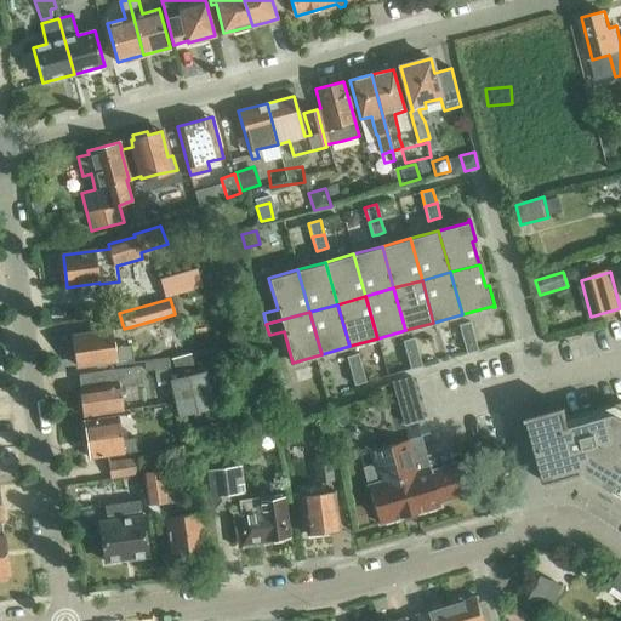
[(469,322),(459,325),(462,340),(474,336),(469,322)]
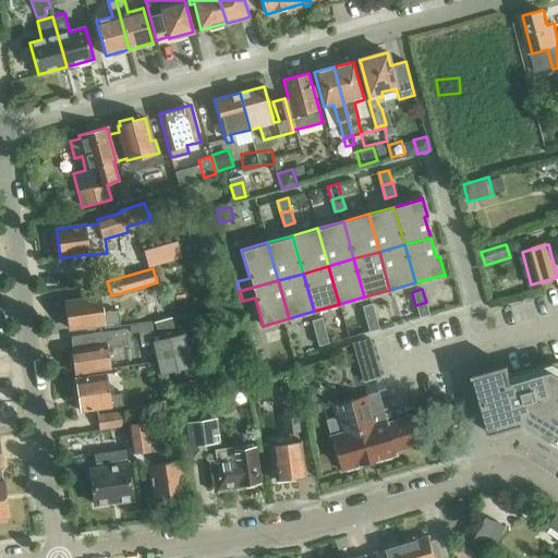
[(68,312),(70,329),(87,327),(87,330),(96,329),(95,327),(105,326),(105,328),(120,326),(119,316),(118,311),(104,313),(101,296),(65,302),(68,312)]
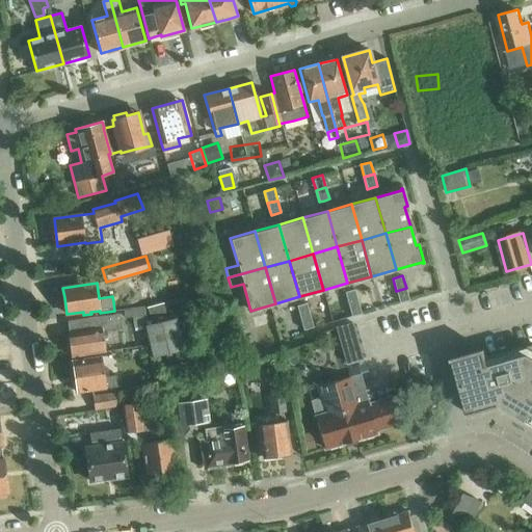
[(406,288),(396,291),(399,302),(409,300),(406,288)]
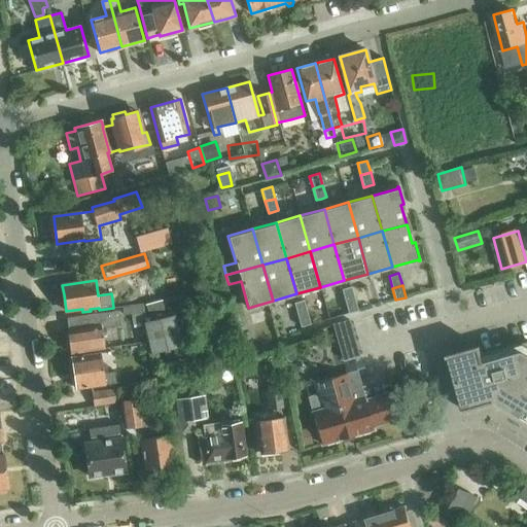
[(346,288),(342,289),(345,302),(354,299),(351,286),(346,288)]
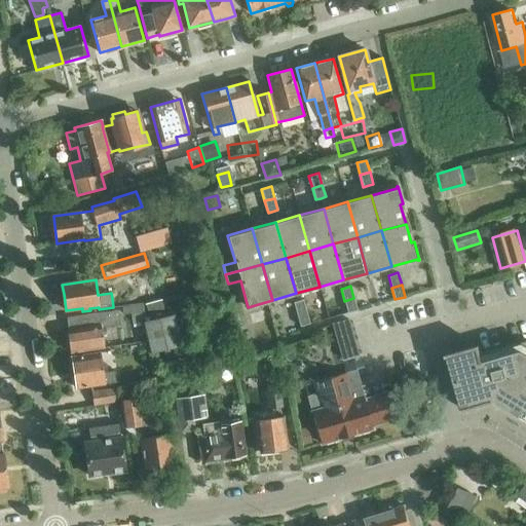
[(353,298),(344,301),(347,312),(358,310),(353,298)]
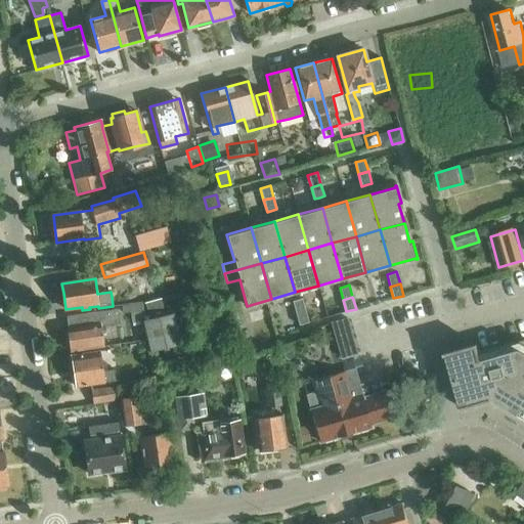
[(144,320),(142,320),(147,339),(150,351),(181,343),(174,314),(176,313),(174,308),(164,311),(161,298),(144,302),(149,316),(145,317),(143,303),(121,306),(122,313),(131,312),(131,320),(144,318),(144,320)]
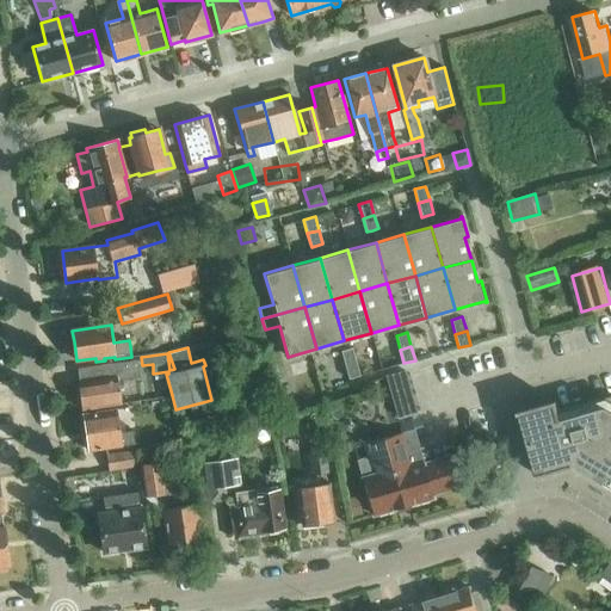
[(346,350),(340,351),(345,365),(356,362),(352,347),(346,350)]
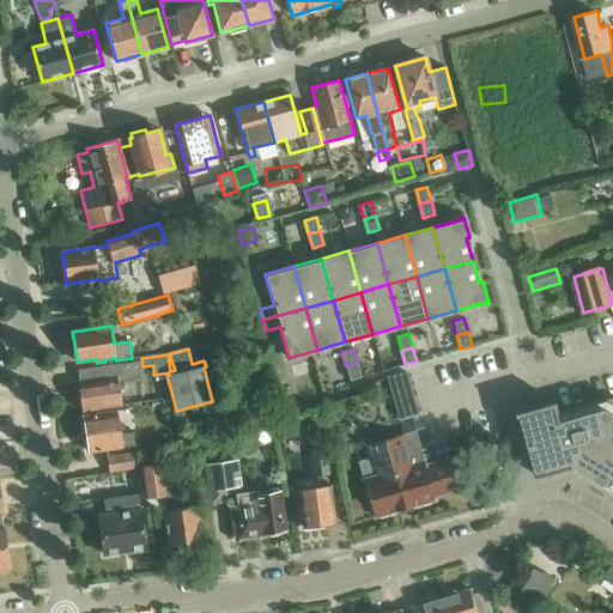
[(80,389),(84,411),(122,406),(119,382),(140,380),(138,363),(116,365),(78,371),(80,389)]
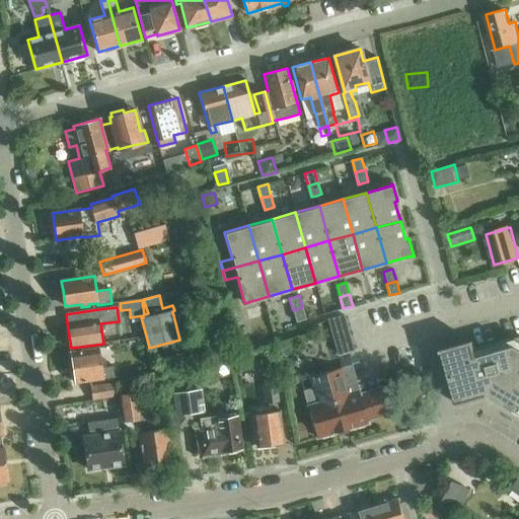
[(302,307),(293,310),(296,321),(305,319),(302,307)]
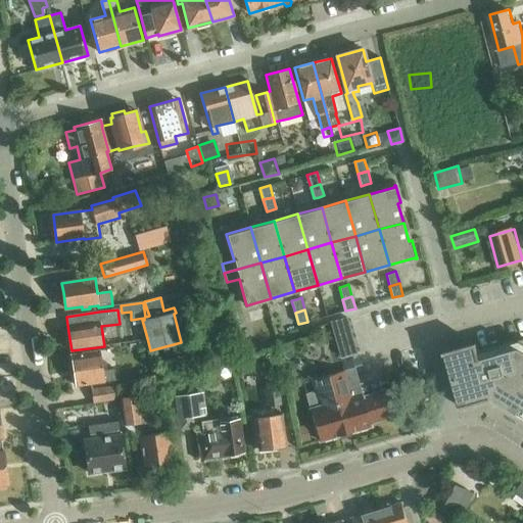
[(342,320),(330,324),(340,359),(348,357),(357,353),(347,320),(346,319),(342,320)]
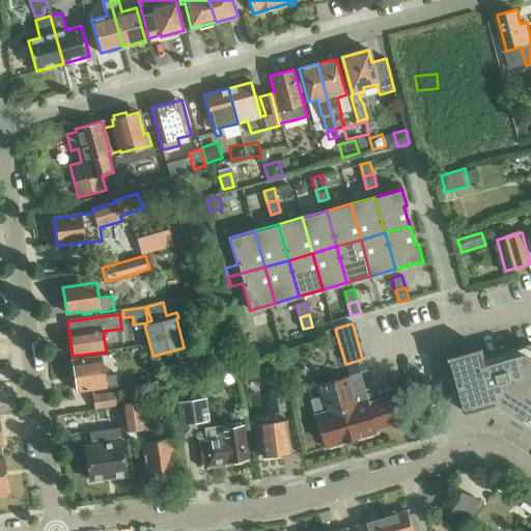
[(452,358),(469,414),(501,404),(530,422),(530,344),(487,358),(485,348),(452,358)]
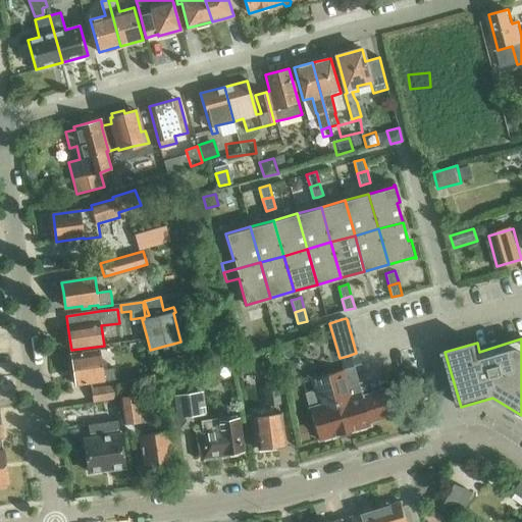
[(71,354),(75,385),(104,382),(104,381),(116,380),(114,368),(102,370),(100,350),(71,354)]
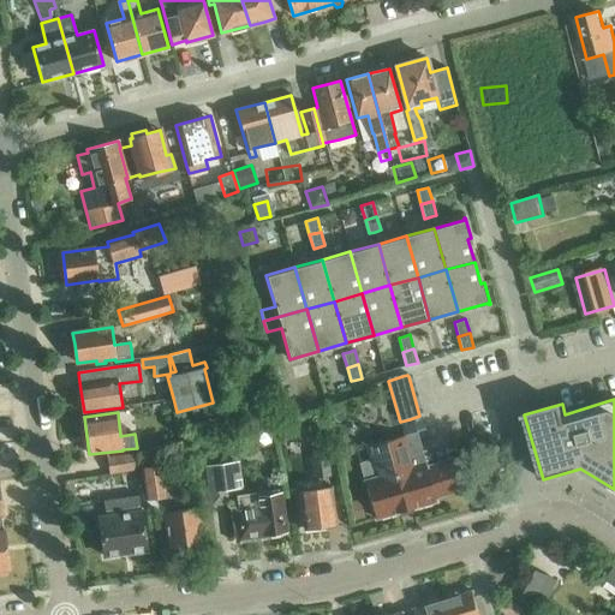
[(421,417),(400,423),(404,436),(415,434),(424,431),(424,430),(421,417)]
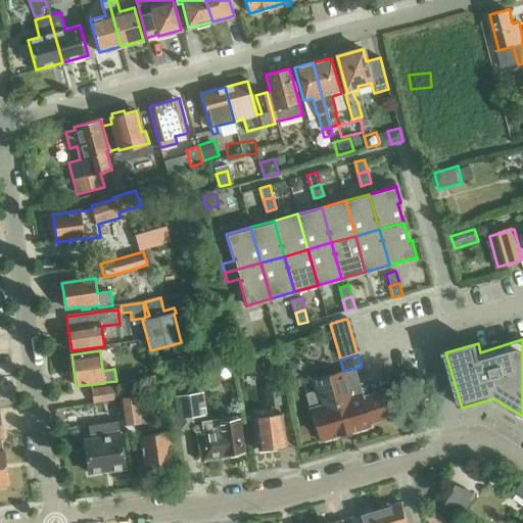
[(316,392),(305,394),(310,410),(319,440),(338,435),(350,431),(370,426),(369,423),(386,419),(396,416),(394,411),(390,396),(389,390),(361,398),(360,394),(354,375),(352,369),(343,371),(313,380),(316,392)]
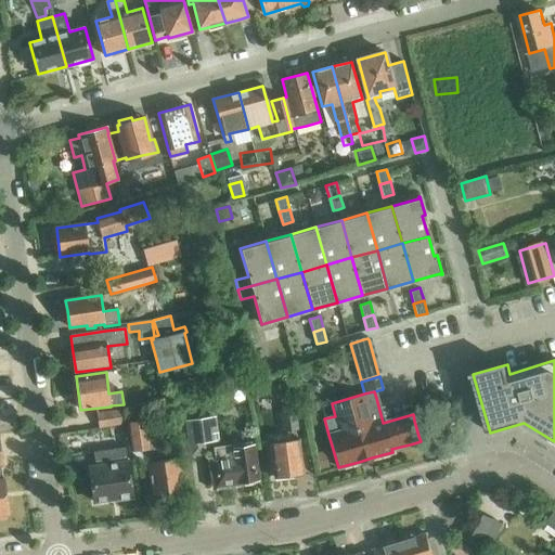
[(97,415),(99,428),(121,425),(120,411),(97,415)]
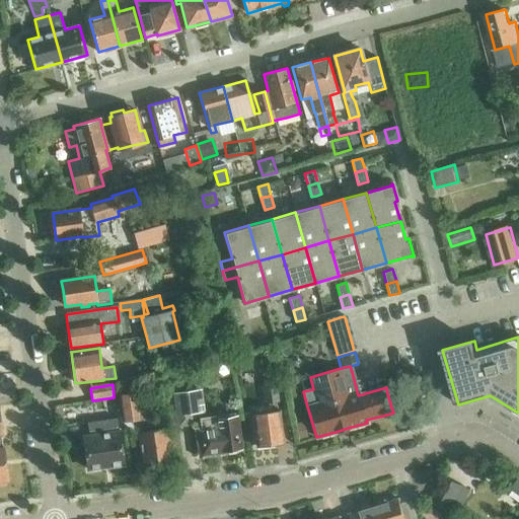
[(263,386),(264,403),(278,402),(276,384),(263,386)]
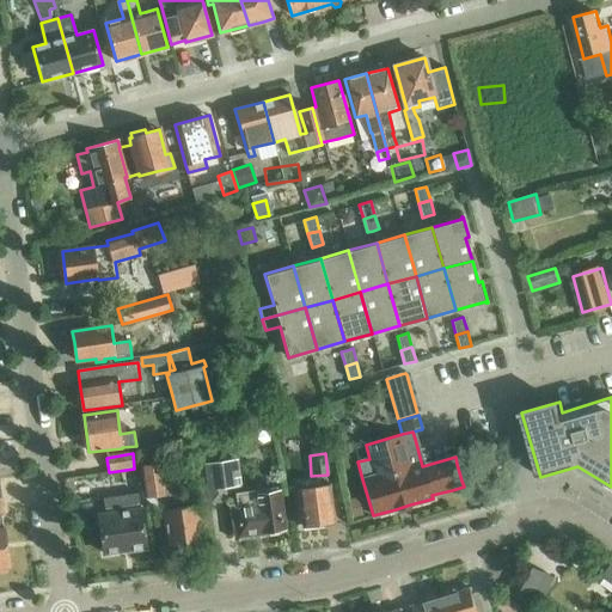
[(225,488),(234,487),(232,477),(239,476),(238,460),(207,465),(210,503),(227,501),(225,488)]
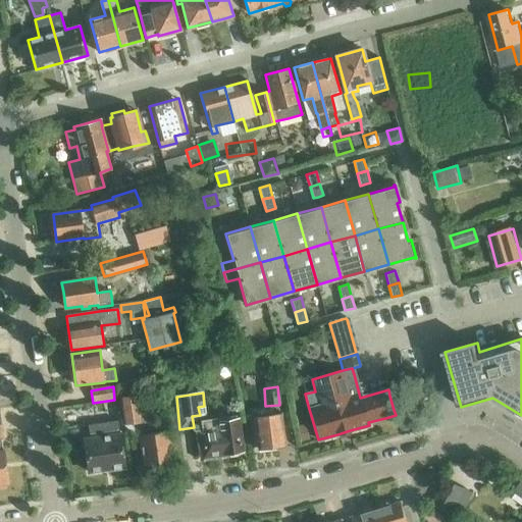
[(120,398),(123,424),(138,422),(142,421),(141,415),(139,396),(120,398)]
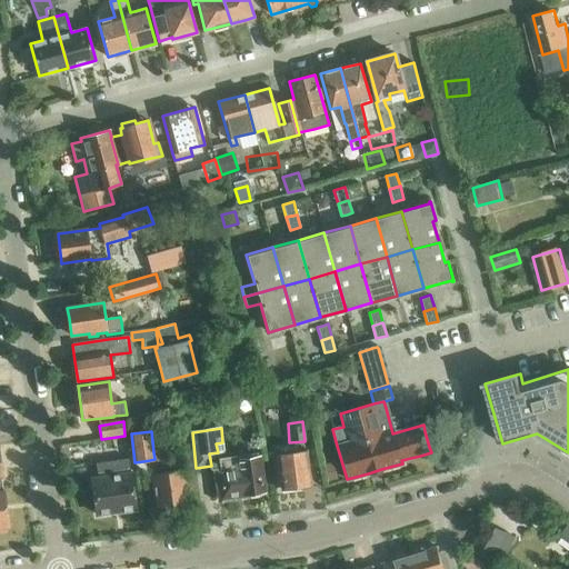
[(277,457),(281,490),(302,488),(310,487),(308,467),(307,453),(277,457)]
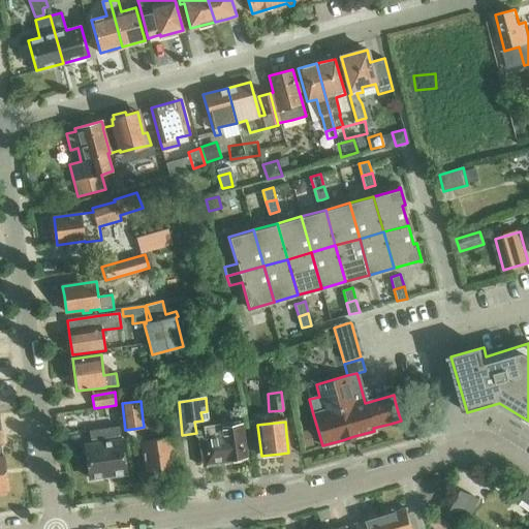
[(205,432),(209,462),(226,460),(245,458),(241,426),(205,431),(205,432)]
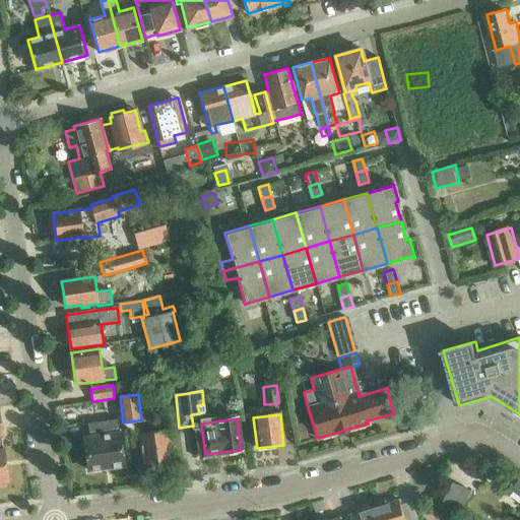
[(89,436),(83,437),(87,470),(124,466),(117,419),(87,424),(89,436)]
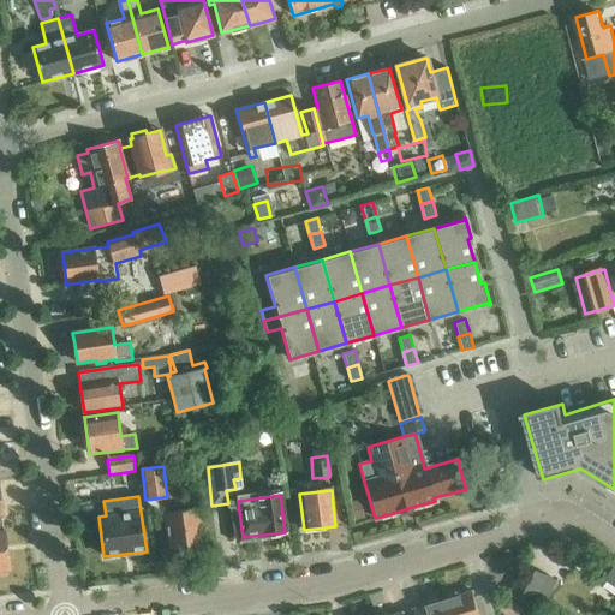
[(358,500),(347,502),(352,519),(363,517),(358,500)]
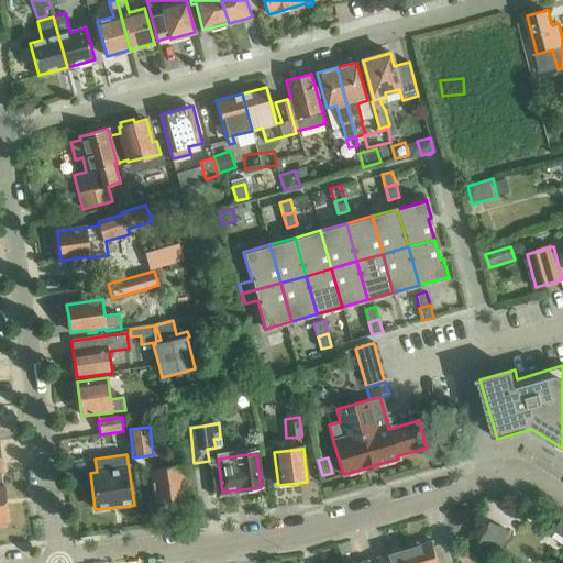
[(150,461),(155,500),(185,496),(180,465),(162,467),(161,459),(150,461)]
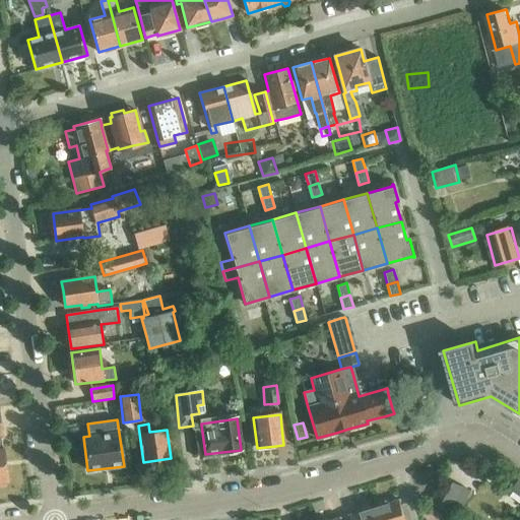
[(445,478),(431,505),(446,512),(458,519),(473,492),(445,478)]
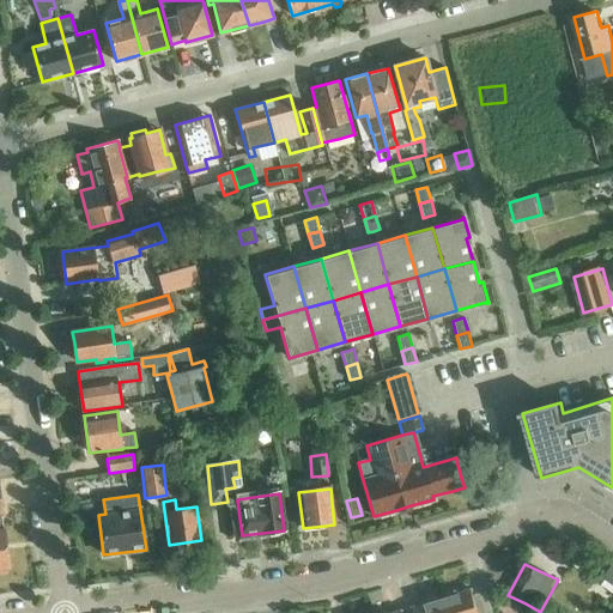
[(480,612),(473,589),(444,599),(448,612),(480,612)]
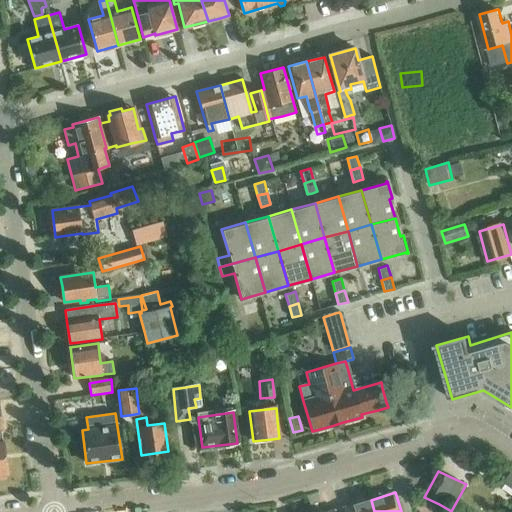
[(424,497),(417,509),(422,511),(433,511),(439,504),(424,497)]
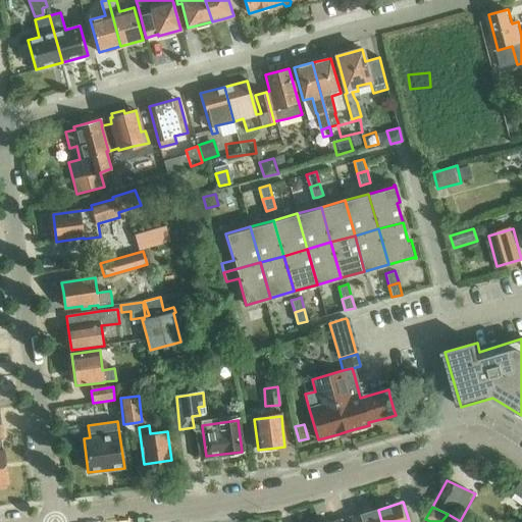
[(381,521),(378,510),(361,515),(353,517),(354,521),(381,521)]
